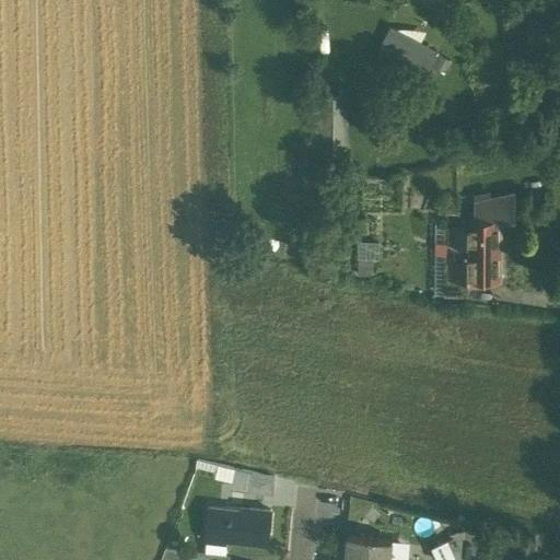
[(438,50),(391,26),(377,54),(424,77),(438,50)]
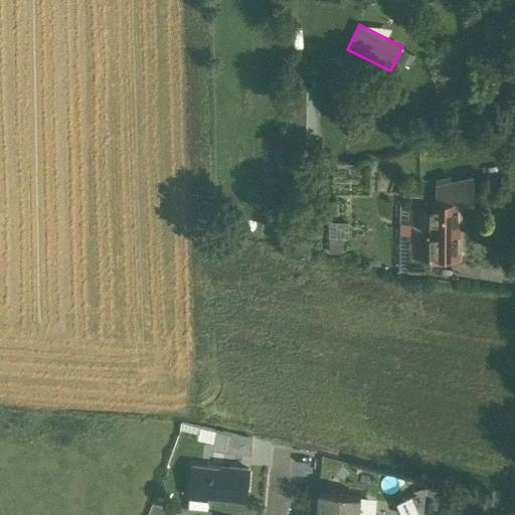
[(306,90),(291,90),(291,150),(306,150),(306,90)]
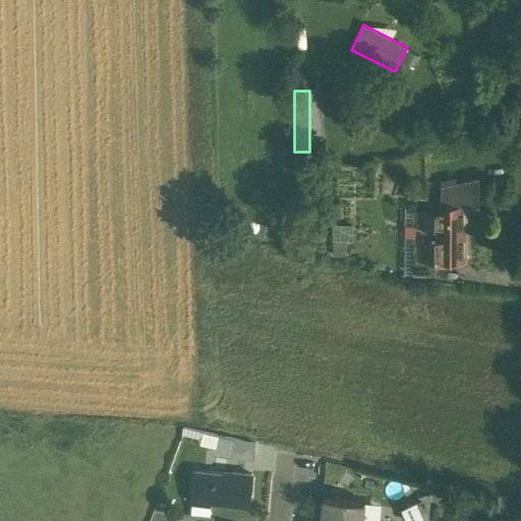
[(384,195),(405,194),(405,181),(405,177),(383,177),(384,195)]
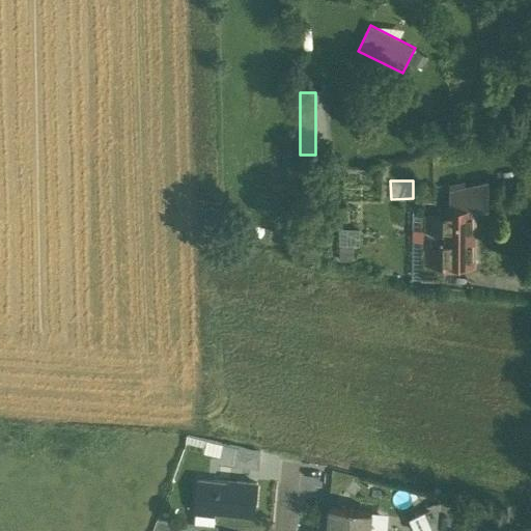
[(440,205),(440,211),(425,212),(425,232),(475,230),(475,205),(486,204),(485,180),(450,188),(450,204),(440,205)]
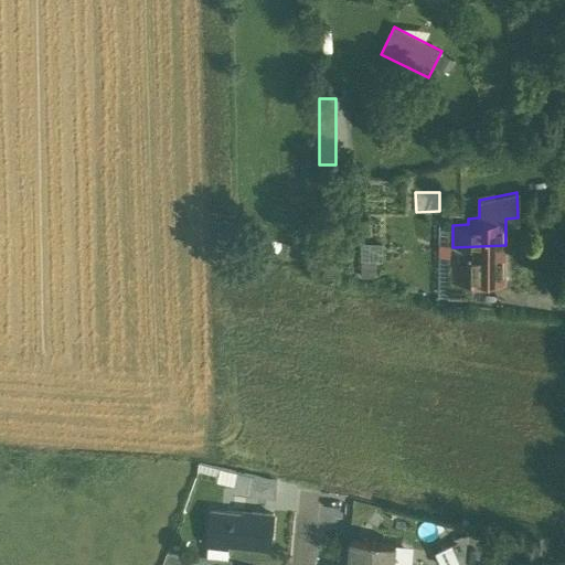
[(383,243),(362,243),(362,258),(383,258),(383,243)]
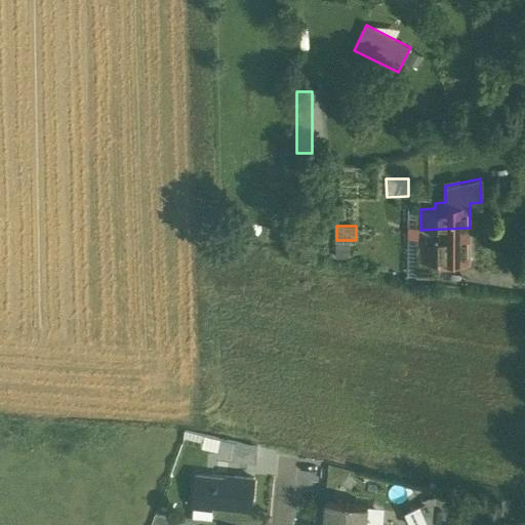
[(470,228),(420,230),(420,243),(416,243),(416,273),(439,273),(439,258),(470,258),(470,228)]
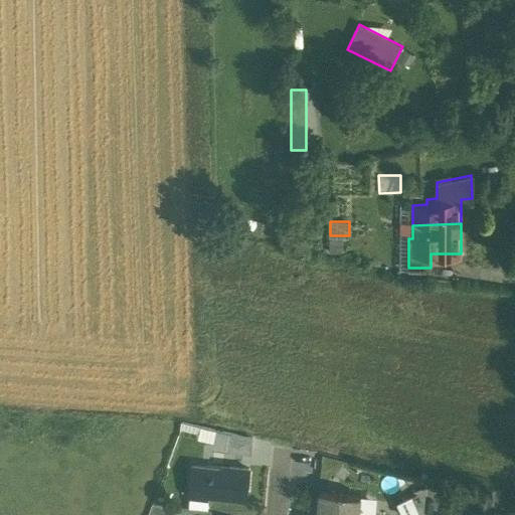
[(251,441),(227,435),(225,453),(250,456),(251,441)]
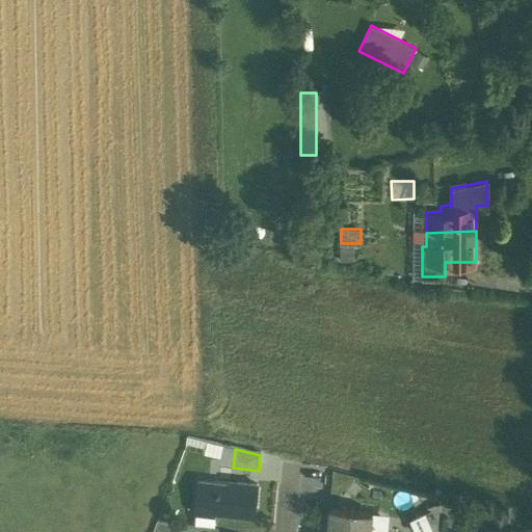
[(257,486),(237,484),(237,487),(198,483),(195,516),(215,519),(215,514),(254,519),(257,486)]
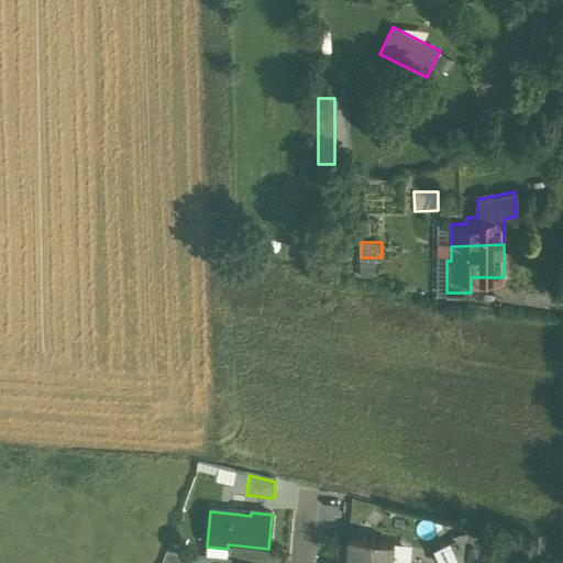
[(374,539),(370,538),(370,540),(348,538),(345,562),(392,562),(394,542),(374,540),(374,539)]
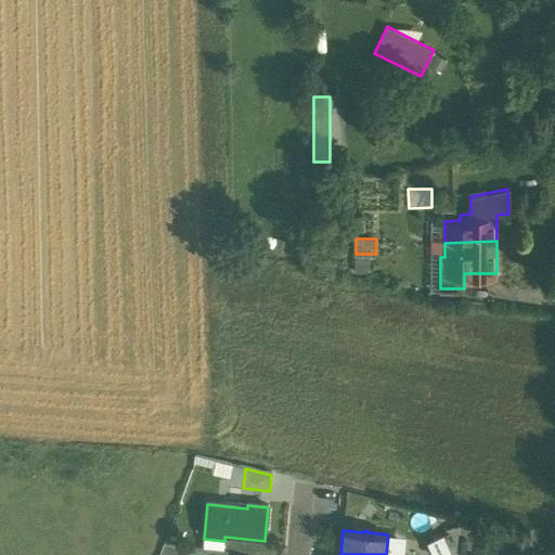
[(449,554),(439,532),(426,538),(434,554),(449,554)]
